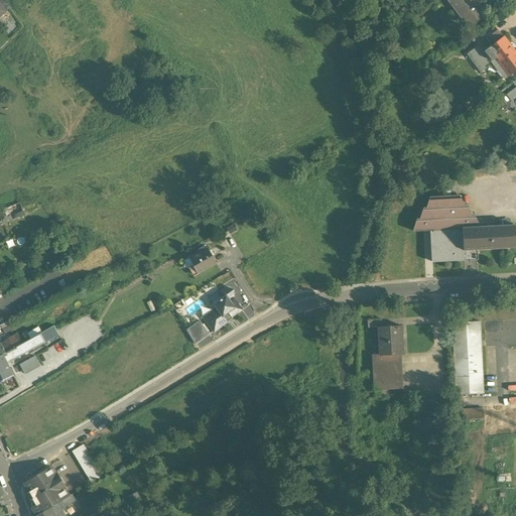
[(10,8),(4,0),(0,0),(0,4),(6,12),(10,8)]
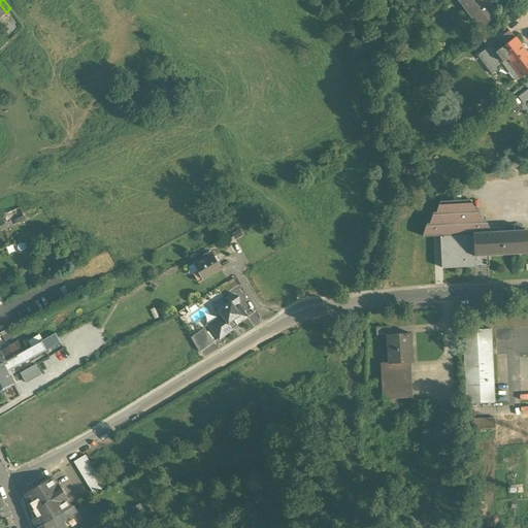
[(498,15),(486,0),(456,0),(465,10),(467,8),(483,28),(498,15)]
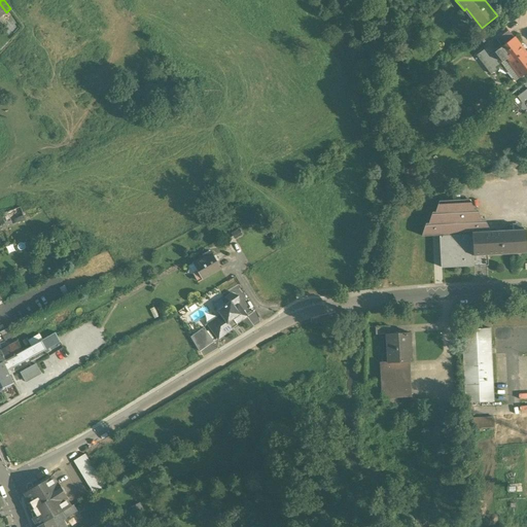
[(508,31),(496,40),(502,47),(514,38),(508,31)]
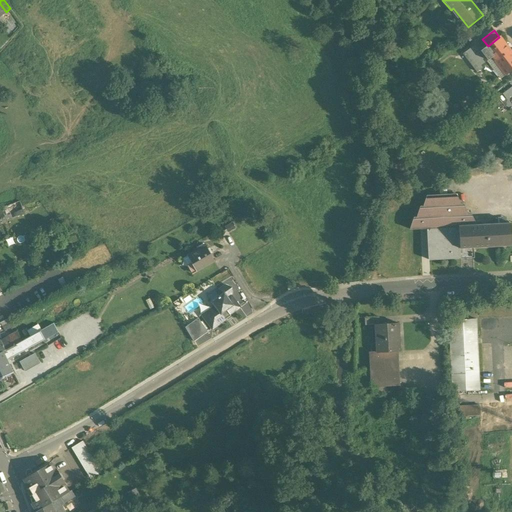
[(511,61),(511,52),(500,37),(499,37),(488,46),(481,51),(488,61),(491,58),(505,76),(511,70),(511,64),(511,63),(511,61)]
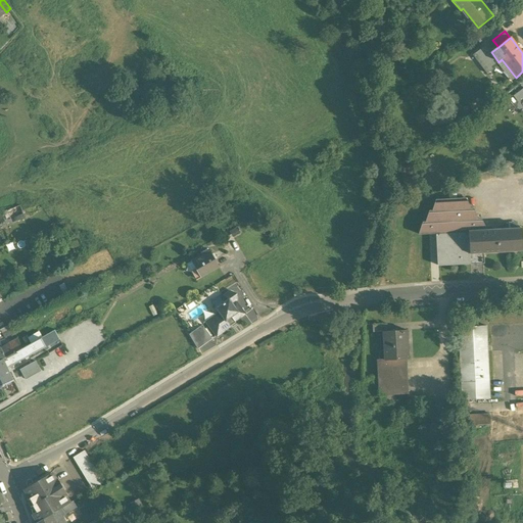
[(490,53),(485,47),(473,56),(487,75),(492,69),(491,67),(498,62),(491,52),(490,53)]
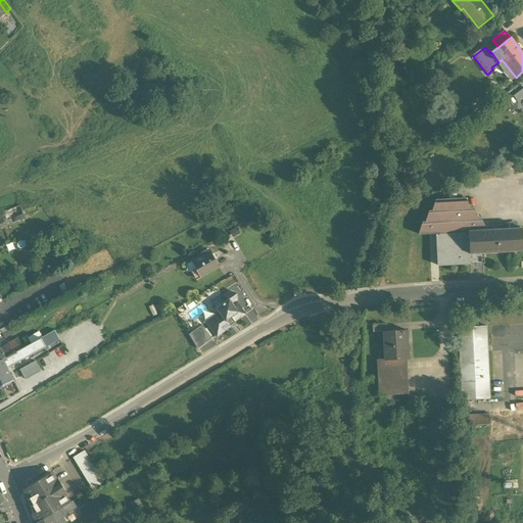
[(522,89),(514,97),(518,102),(522,97),(522,89)]
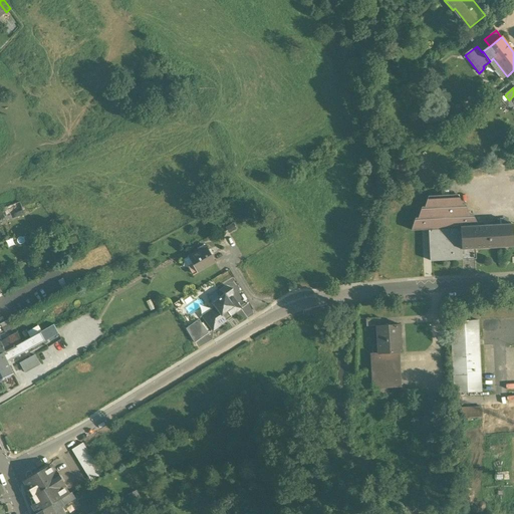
[(458,196),(429,197),(425,208),(422,208),(419,219),(416,219),(412,231),(429,230),(431,261),(476,260),(475,249),(462,250),(461,227),(478,227),(473,216),(470,216),(465,206),(462,206),(458,196)]
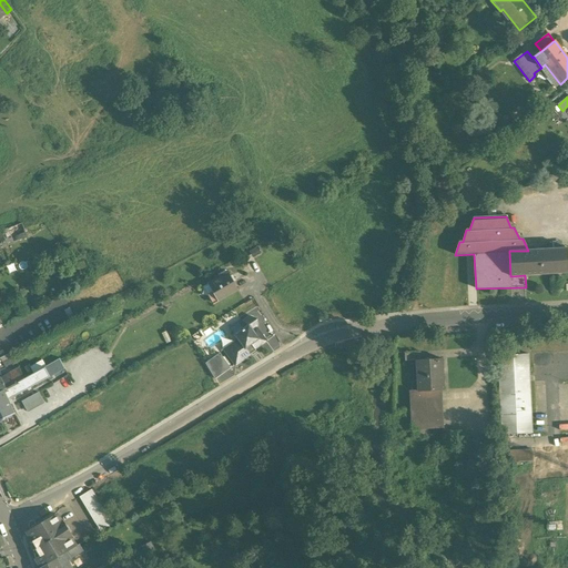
[(22,223),(2,232),(2,231),(0,232),(0,249),(28,237),(22,223)]
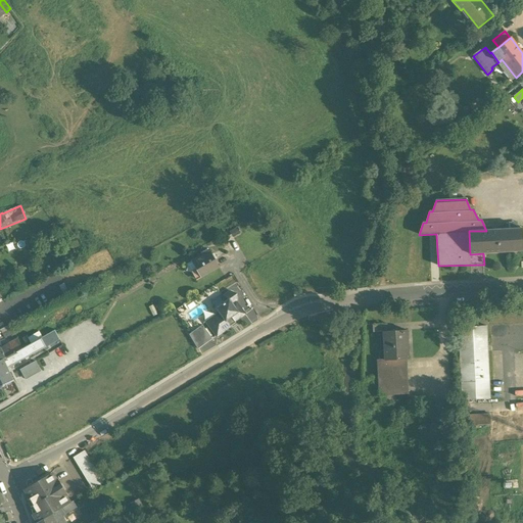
[(486,231),(469,231),(470,254),(483,253),(522,251),(522,241),(522,229),(486,231)]
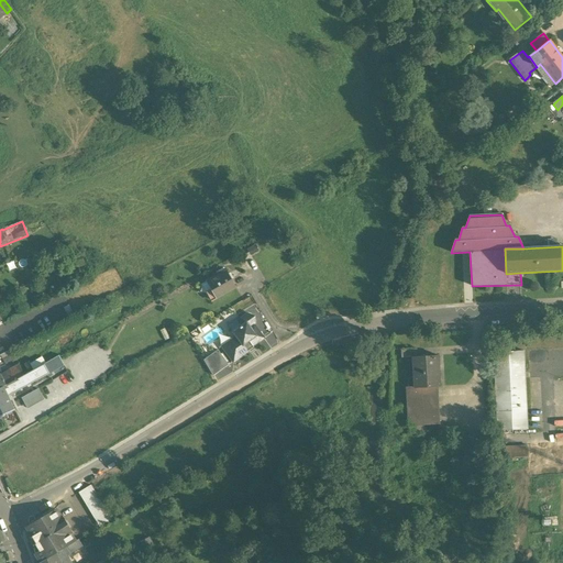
[(218,275),(207,282),(212,290),(208,293),(212,301),(235,287),(225,269),(218,274),(218,275)]
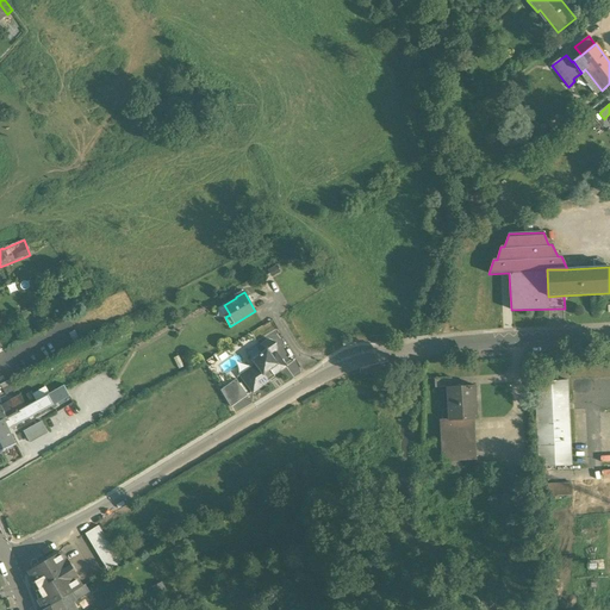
[(268,340),(257,348),(256,347),(248,353),(253,360),(256,365),(241,377),(253,393),(269,381),(268,380),(285,367),(274,353),(277,352),(277,348),(274,344),(272,342),(268,340)]
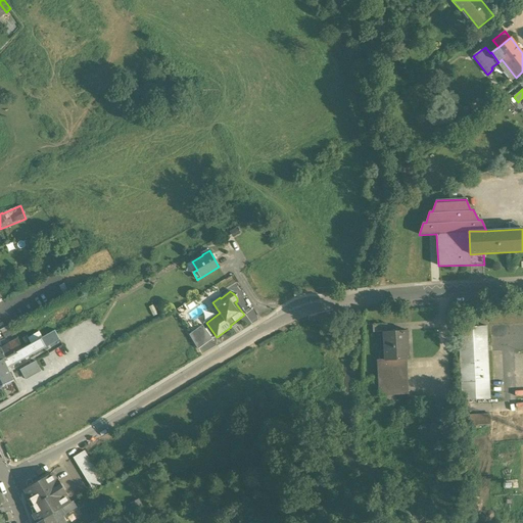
[(18,321),(10,325),(12,328),(13,329),(20,325),(18,321)]
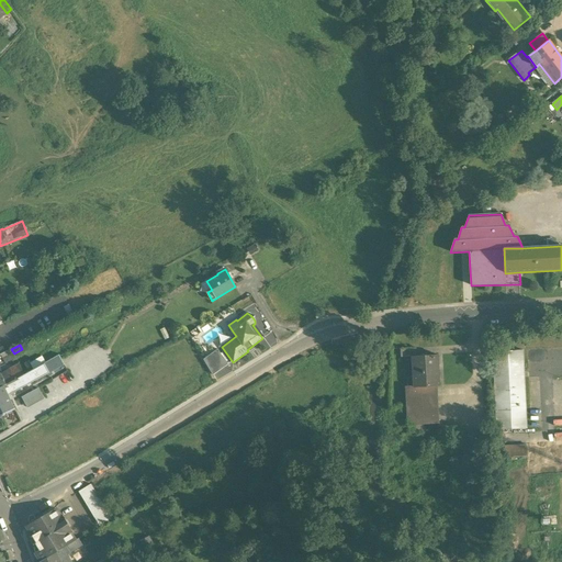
[(416,348),(401,349),(401,358),(413,357),(416,357),(416,348)]
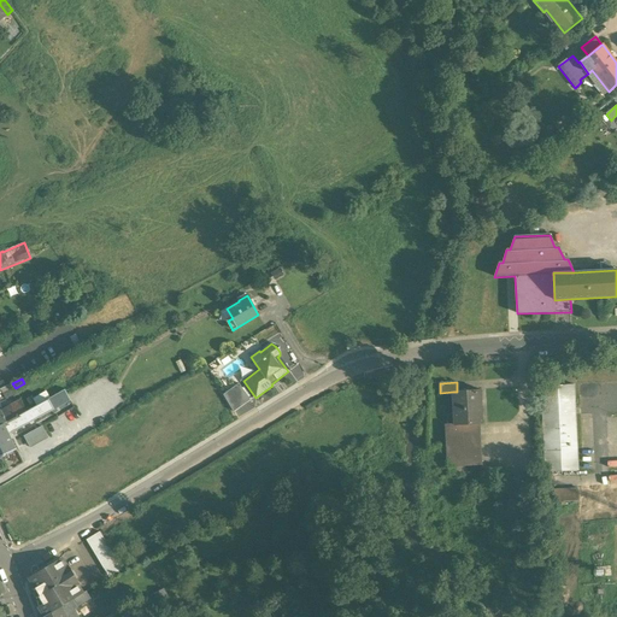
[(250,400),(239,385),(223,395),(234,412),(250,400)]
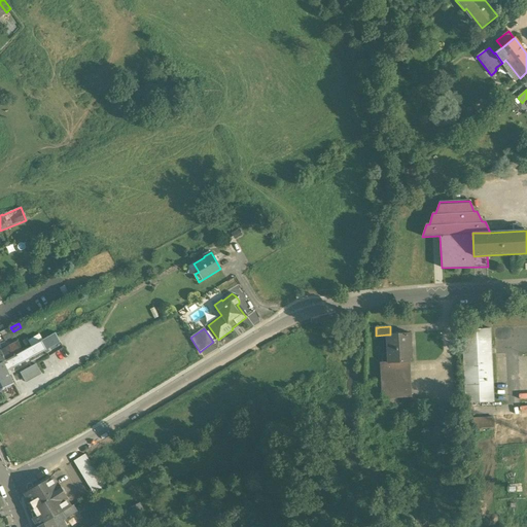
[(490,329),(462,330),(466,403),(494,401),(490,329)]
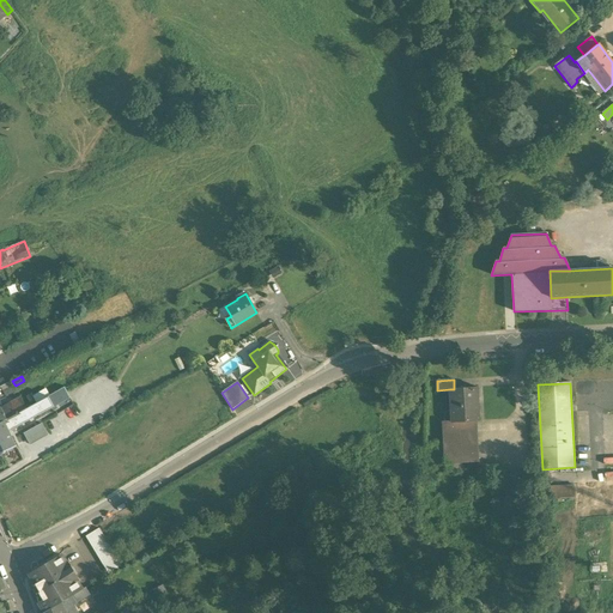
[(14,384),(2,390),(6,396),(18,390),(16,386),(14,384)]
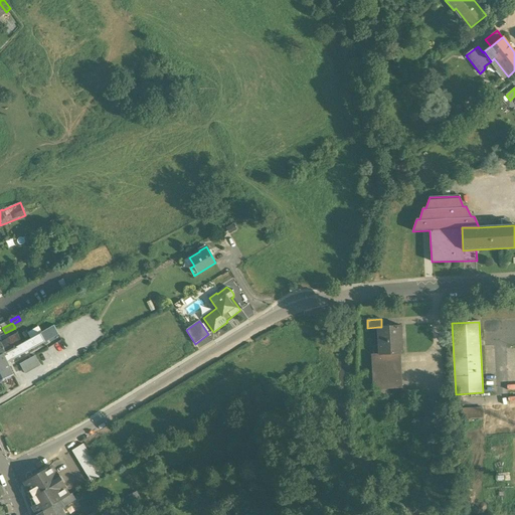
[(47,325),(20,339),(22,343),(40,333),(49,329),(47,325)]
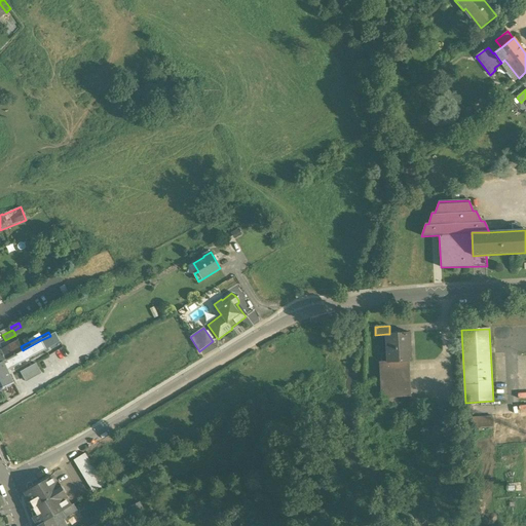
[(389,334),(386,334),(386,335),(388,335),(389,344),(387,344),(387,354),(381,354),(382,363),(388,363),(408,362),(411,362),(409,333),(389,334)]
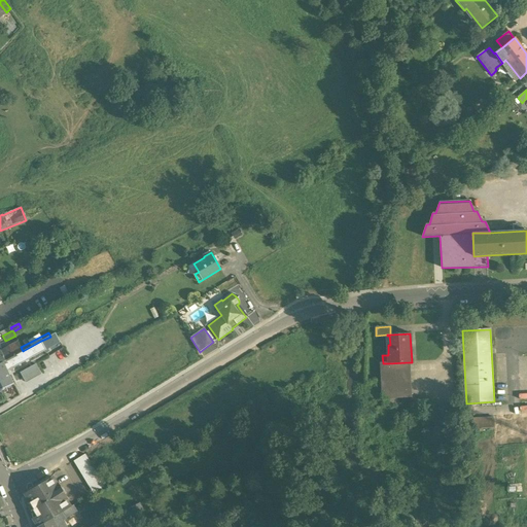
[(5,360),(2,362),(5,369),(11,369),(38,354),(45,349),(41,341),(23,351),(5,360)]
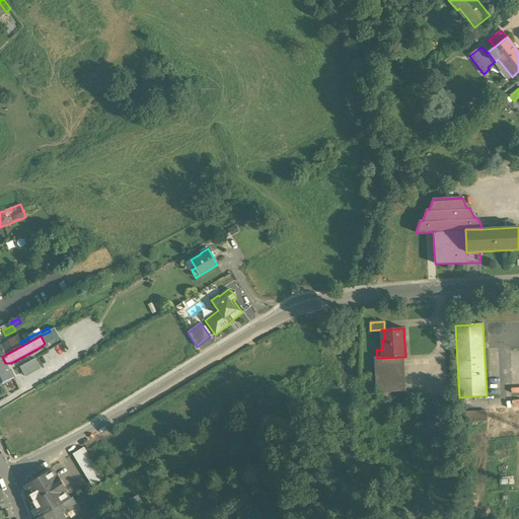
[(18,338),(0,347),(0,358),(2,357),(5,355),(22,346),(20,342),(18,338)]
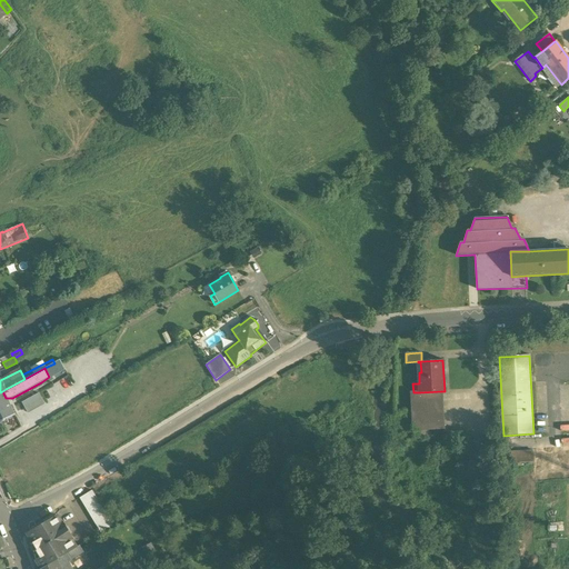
[(2,391),(0,392),(0,421),(15,415),(6,398),(2,391)]
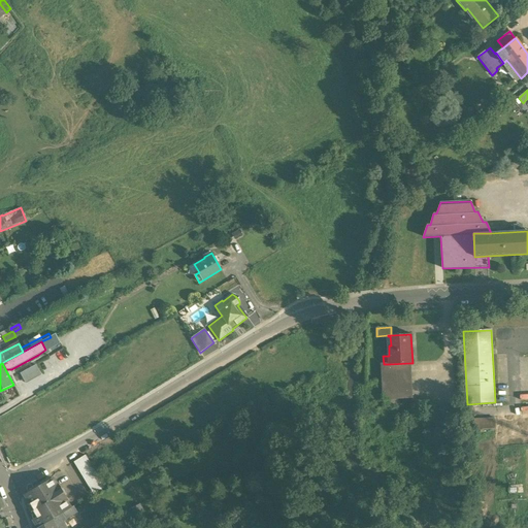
[(390,364),(384,364),(382,365),(384,399),(398,398),(411,398),(409,363),(390,364)]
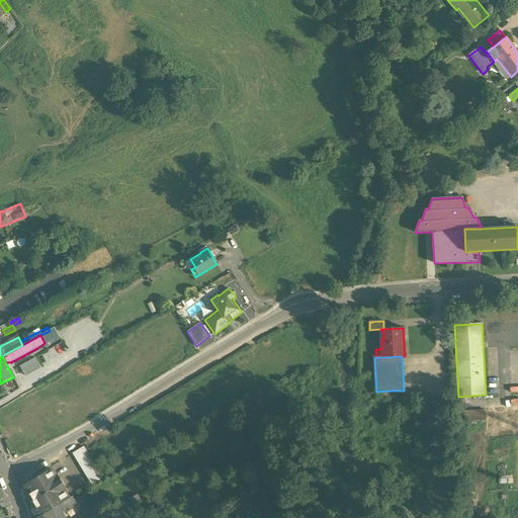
[(31,360),(22,365),(26,372),(35,366),(31,360)]
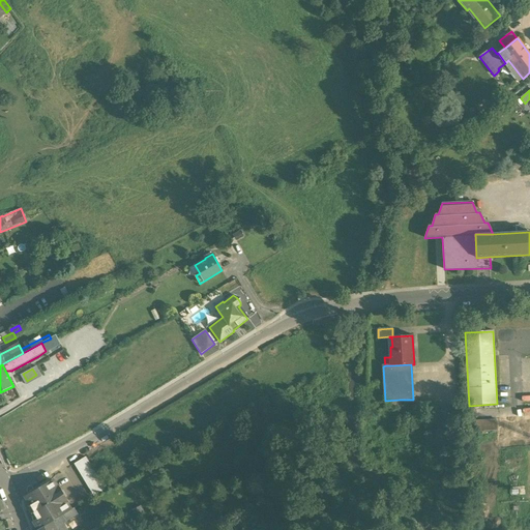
[(400,400),(385,401),(385,410),(400,409),(400,400)]
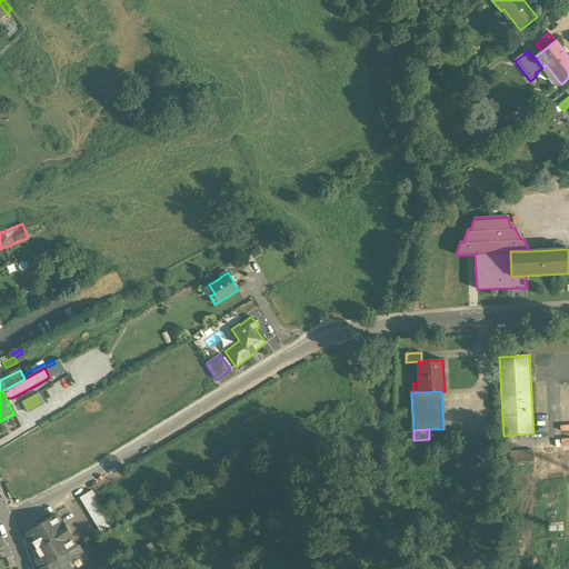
[(501,449),(501,465),(529,463),(528,448),(501,449)]
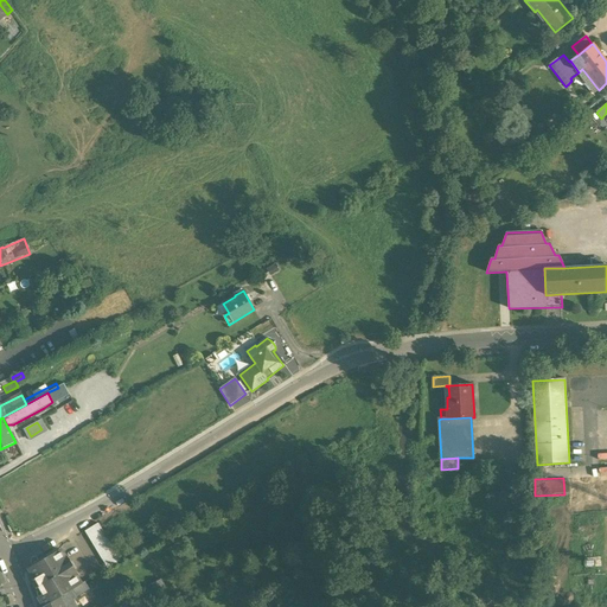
[(120,561),(97,523),(84,531),(107,569),(120,561)]
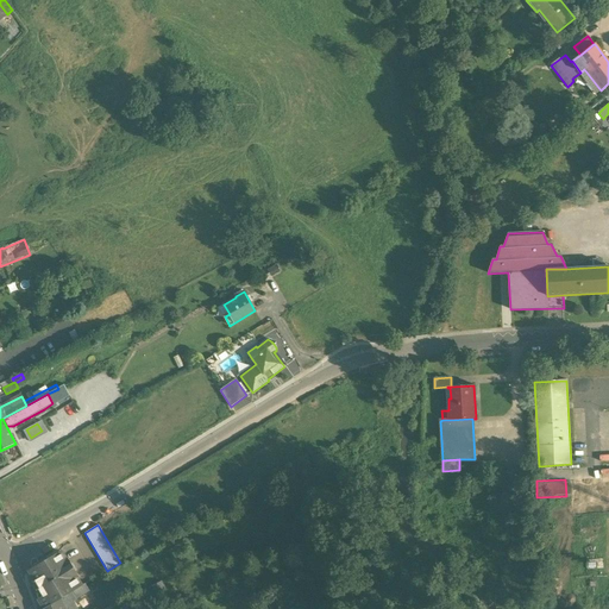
[(61,552),(30,571),(36,581),(32,582),(33,583),(37,581),(41,586),(36,590),(36,591),(41,589),(44,595),(38,598),(44,608),(69,594),(81,586),(76,579),(79,578),(67,559),(66,560),(61,552)]
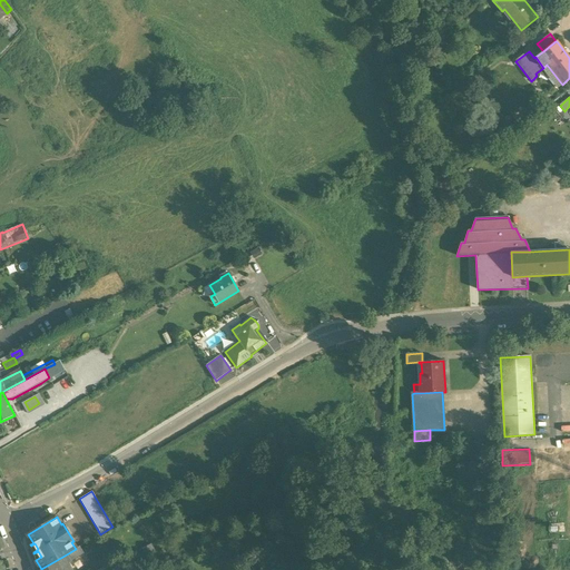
[(150,544),(143,549),(146,556),(154,552),(150,544)]
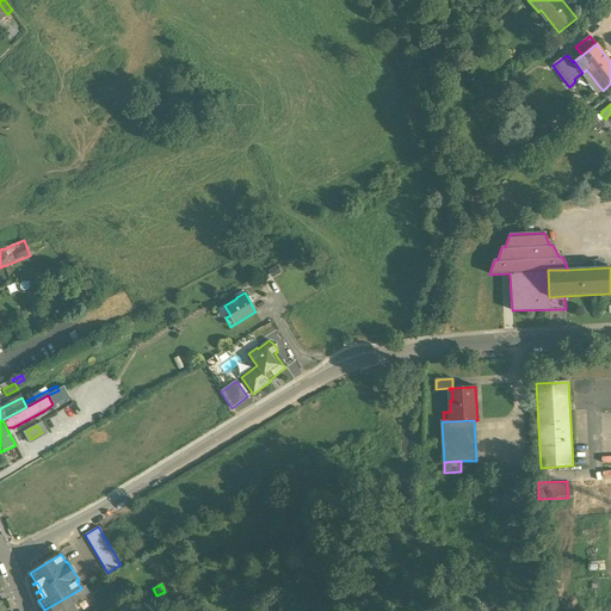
[(81,588),(69,596),(74,604),(78,603),(76,602),(81,598),(82,599),(90,594),(85,586),(81,588)]
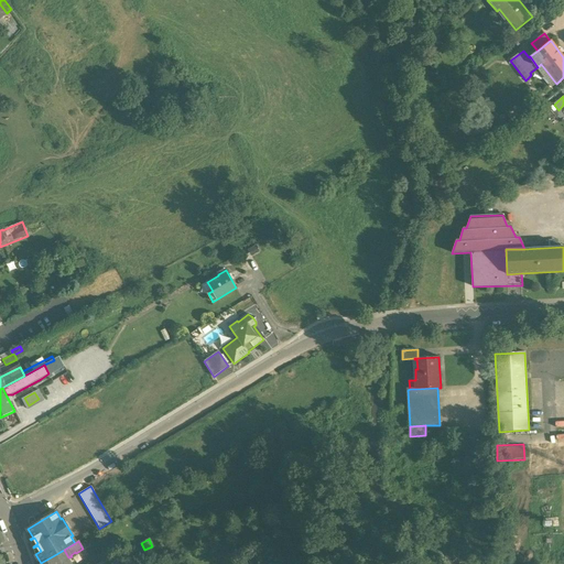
[(136,559),(130,548),(125,551),(129,560),(136,559)]
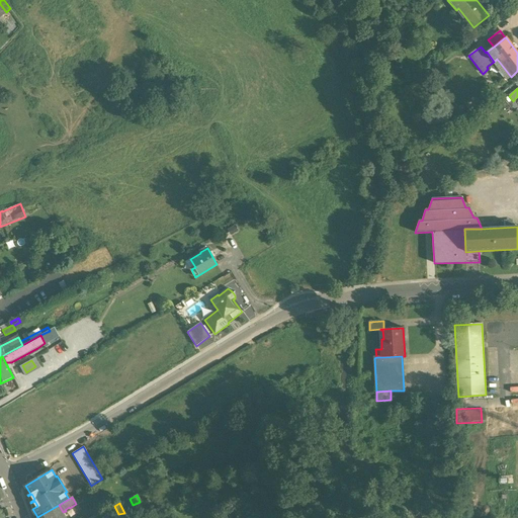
[(37,517),(36,517),(65,517),(63,512),(59,505),(37,517)]
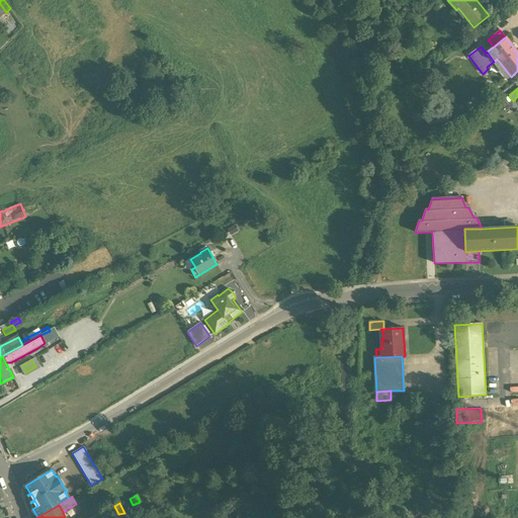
[(82,514),(84,517),(89,517),(96,515),(92,509),(82,514)]
